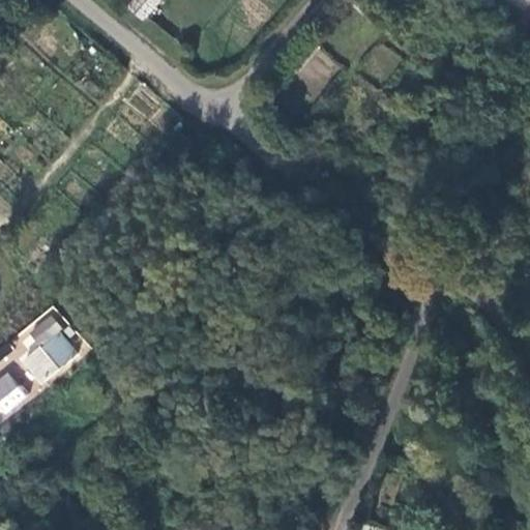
[(143,22),(162,0),(130,0),(125,7),(143,22)]
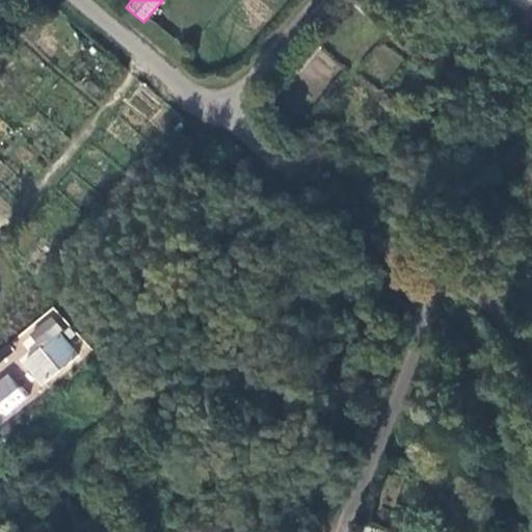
[(419,60),(426,69),(436,56),(429,48),(419,60)]
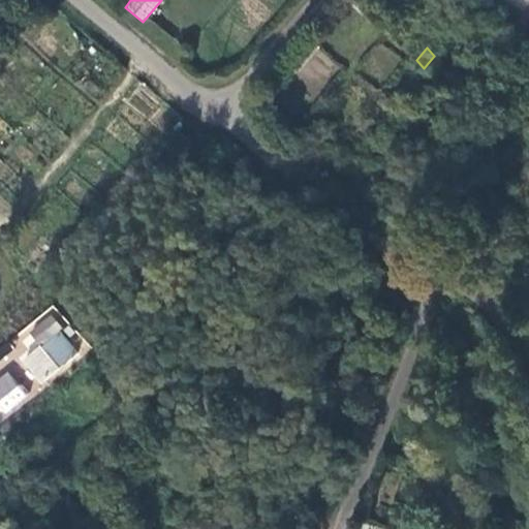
[(34,334),(44,348),(66,333),(56,318),(34,334)]
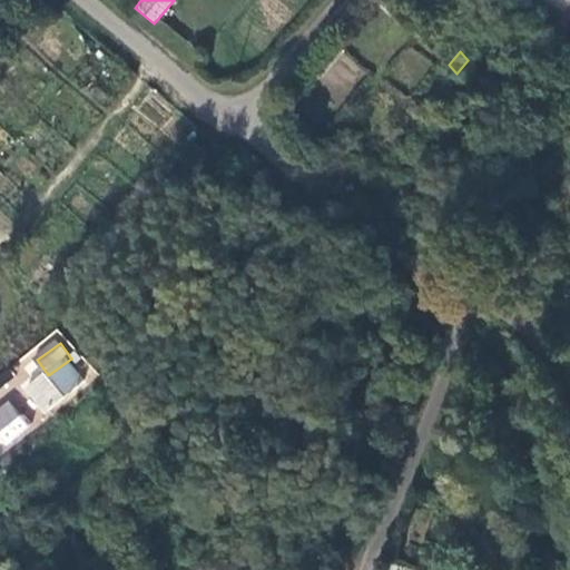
[(51,379),(66,399),(84,384),(69,365),(51,379)]
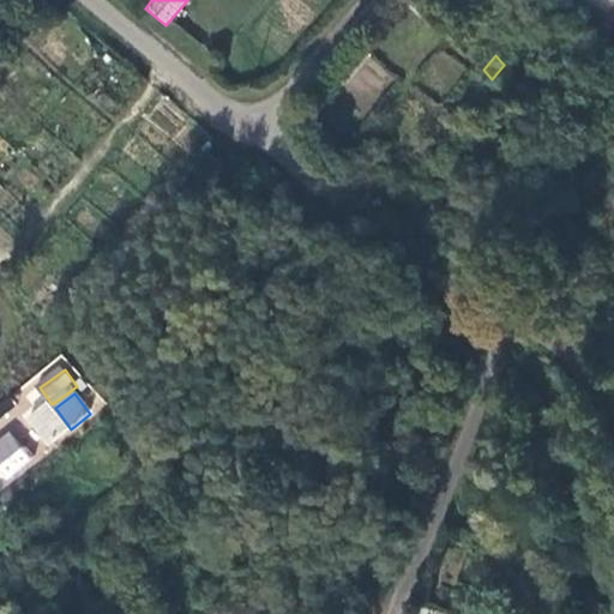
[(0,474),(6,481),(34,459),(11,429),(0,438),(0,474)]
